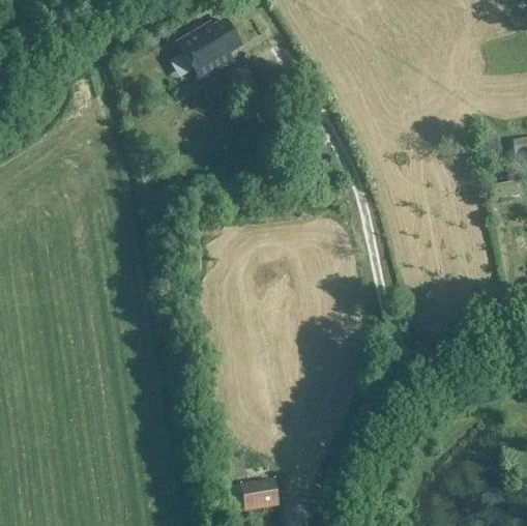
[(213,23),(179,42),(201,79),(234,59),(230,52),(242,45),(227,19),(214,26),(213,23)]
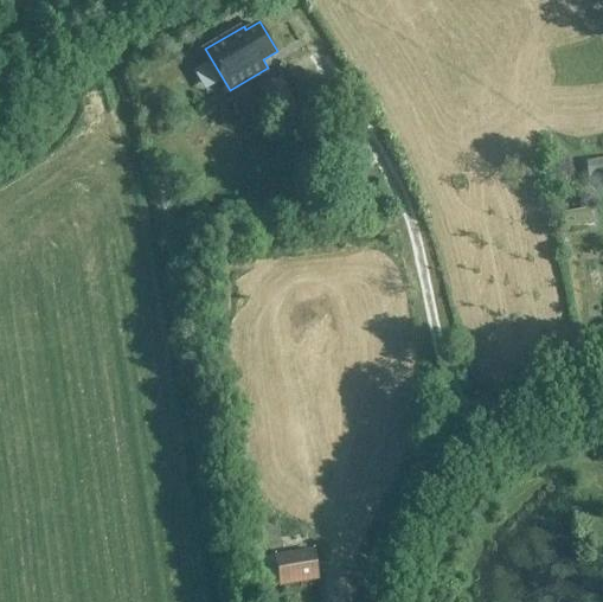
[(282,76),(265,85),(277,107),(294,96),(282,76)]
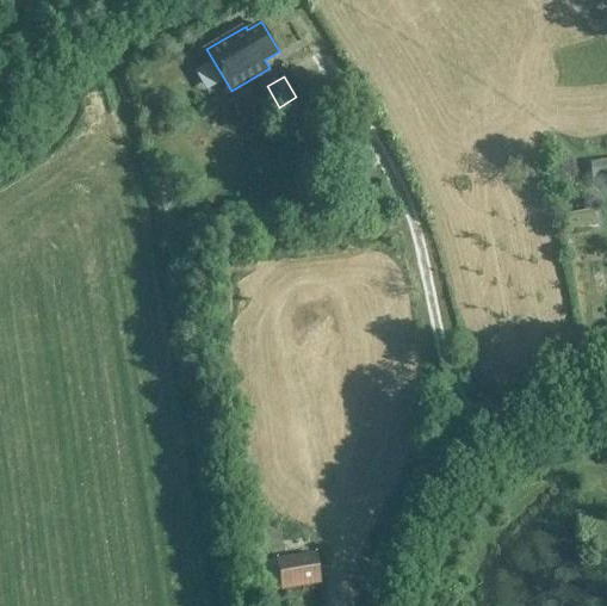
[(606,158),(594,160),(598,179),(606,178),(606,158)]
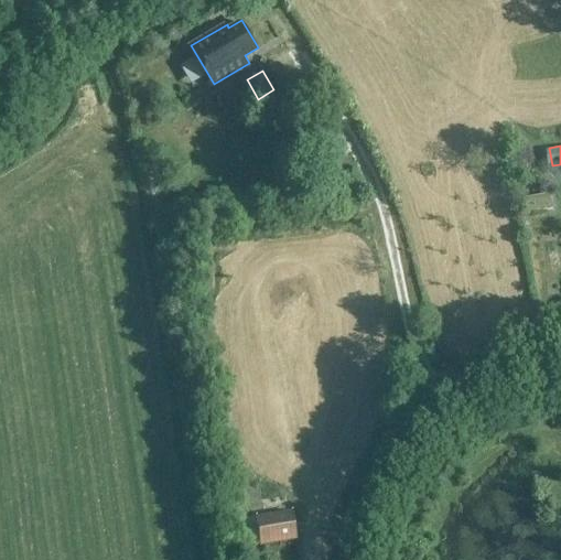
[(529,212),(538,211),(536,198),(528,201),(529,212)]
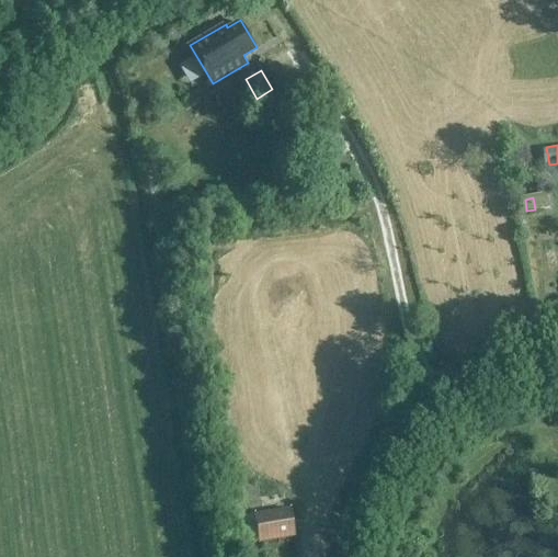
[(245,514),(249,542),(262,540),(296,534),(292,507),(258,512),(245,514)]
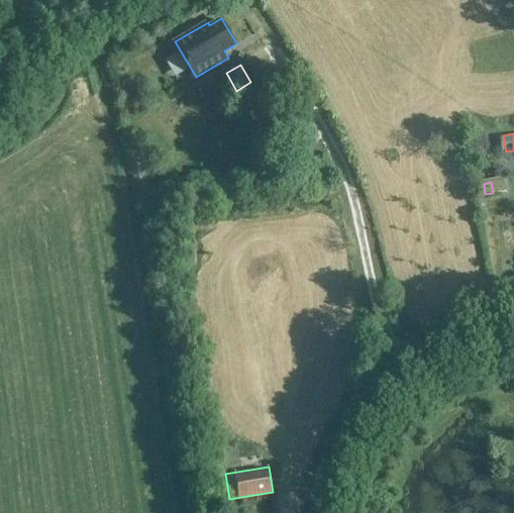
All buildings are outlined.
